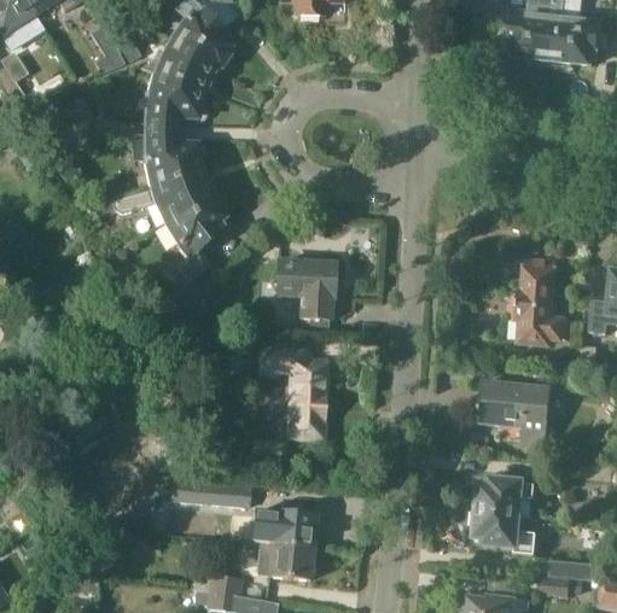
[(33,11),(25,0),(0,0),(0,35),(6,45),(16,38),(9,25),(33,11)]
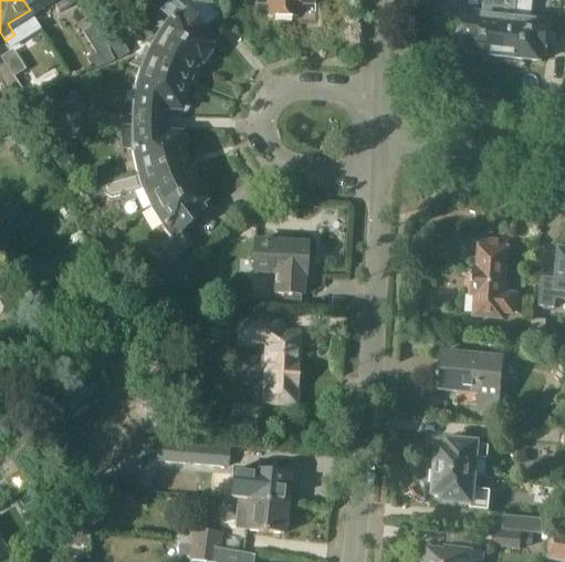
[(23,0),(30,10),(46,0),(51,0),(58,9),(66,3),(64,0),(23,0)]
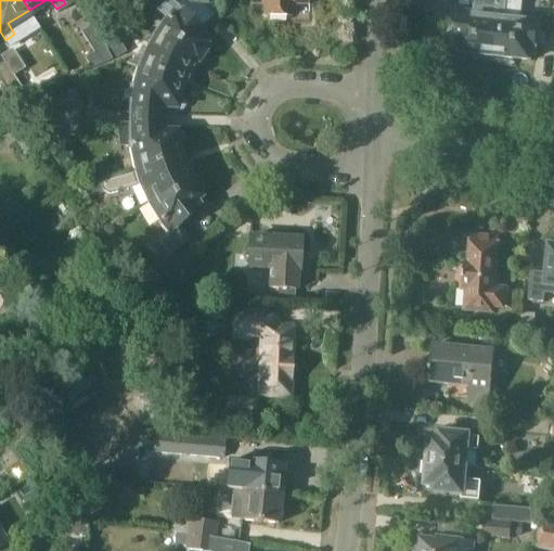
[(89,0),(82,4),(92,18),(110,8),(105,0),(89,0)]
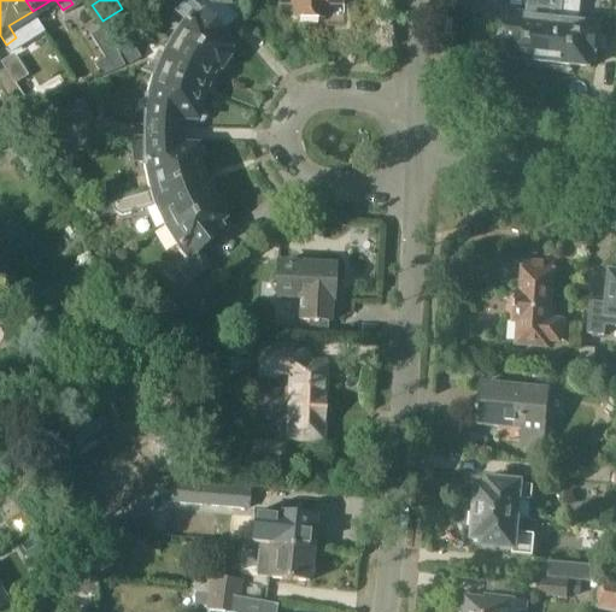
[(187,22),(174,39),(216,64),(226,51),(235,40),(195,3),(194,4),(191,0),(181,0),(172,10),(187,22)]
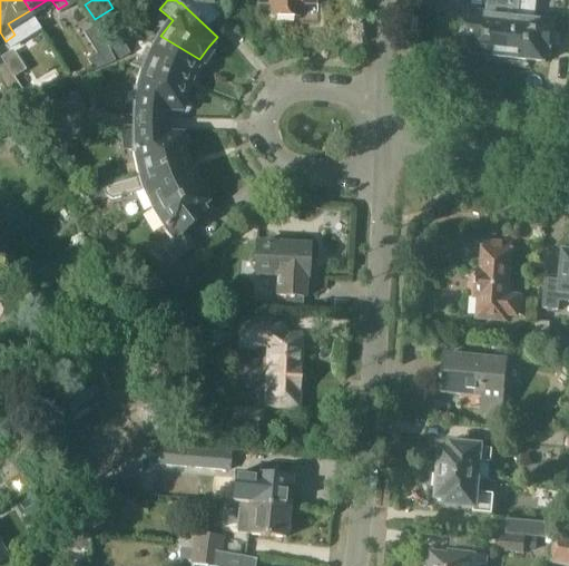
[(257,0),(272,0),(272,12),(296,13),(297,1),(314,1),(314,0),(257,0)]
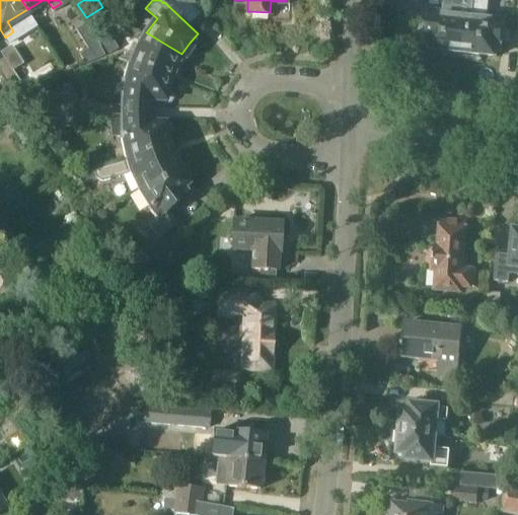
[(430,0),(425,42),(429,42),(429,45),(444,47),(444,51),(462,53),(464,30),(470,31),(472,0),(430,0)]
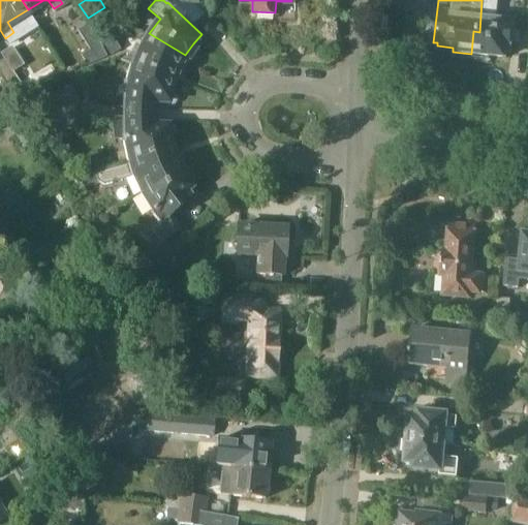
[(496,2),(496,0),(482,0),(479,32),(473,31),(471,54),(489,56),(490,52),(505,54),(506,50),(510,51),(514,16),(495,14),(496,2)]
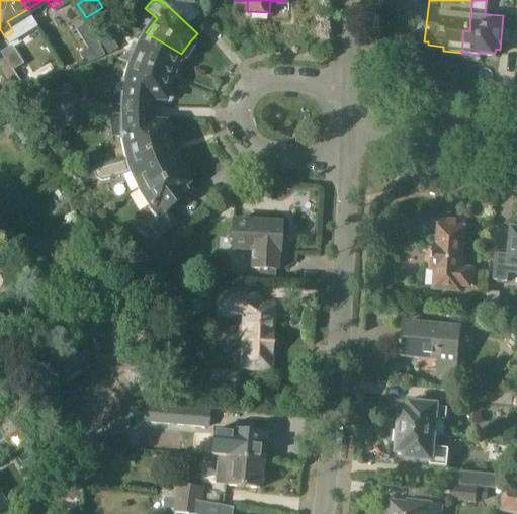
[(116,57),(132,62),(170,76),(171,74),(175,63),(181,54),(146,32),(136,50),(136,51),(128,48),(116,57)]
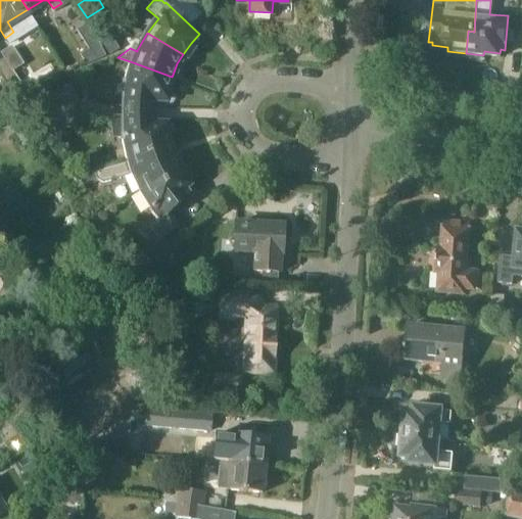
[(87,47),(79,52),(84,60),(103,52),(97,40),(87,47)]
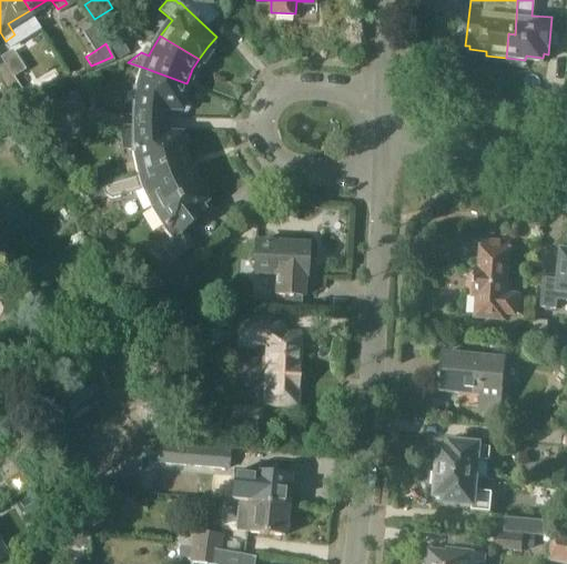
[(11,47),(0,53),(0,56),(2,59),(11,76),(24,68),(11,47)]
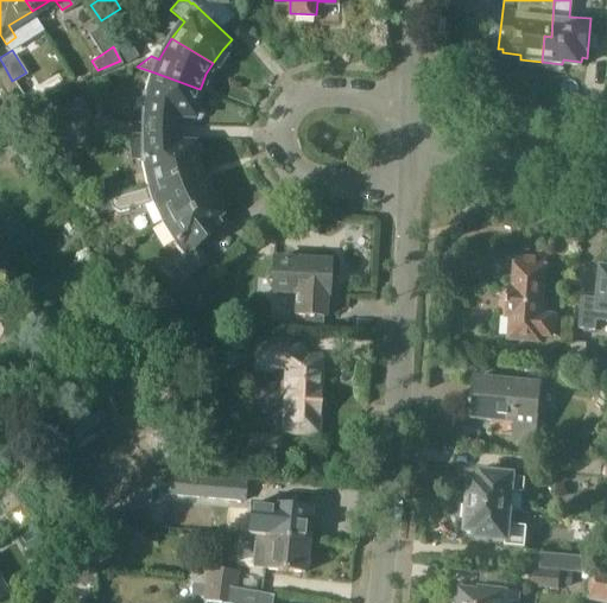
[(145,106),(144,127),(171,127),(171,115),(194,115),(196,99),(200,89),(155,73),(147,95),(137,95),(137,106),(145,106)]
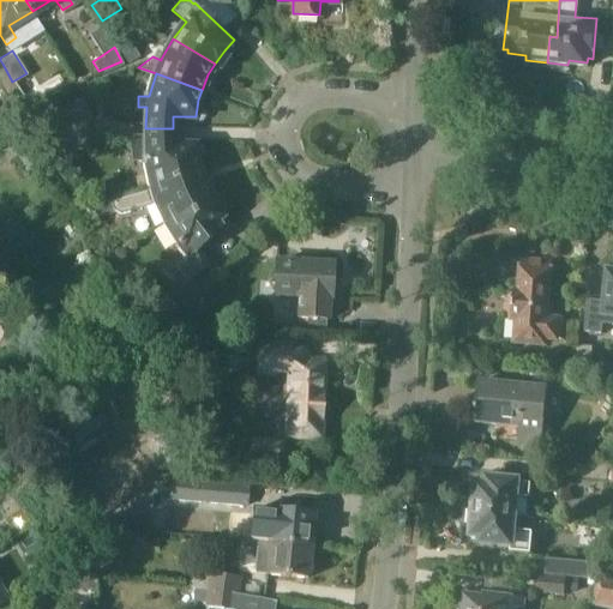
[(53,112),(52,124),(86,125),(88,109),(56,109),(56,110),(53,112)]
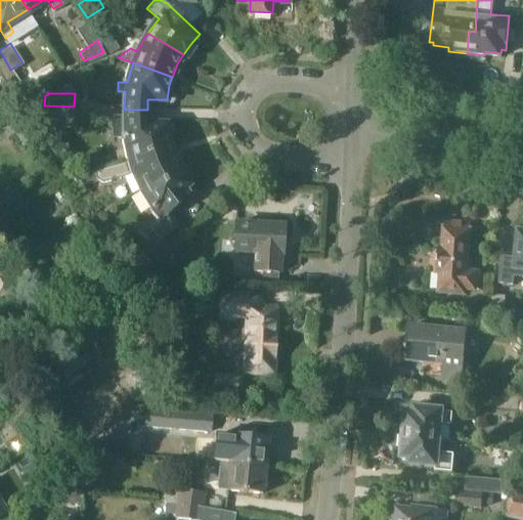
[(74,106),(44,105),(44,122),(74,122),(74,106)]
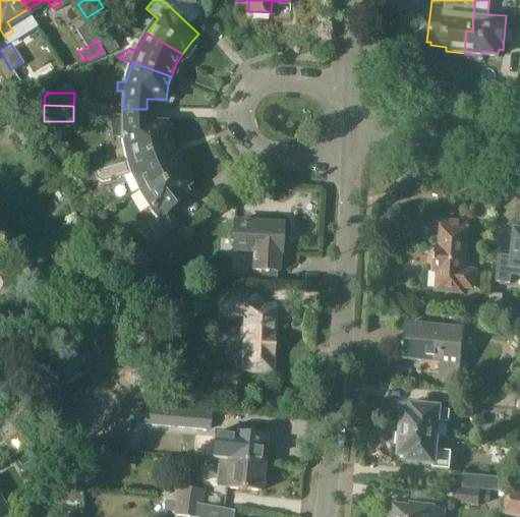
[(128,156),(128,157),(169,146),(169,144),(166,132),(165,119),(147,119),(147,109),(123,109),(123,113),(110,113),(113,135),(125,135),(128,156)]
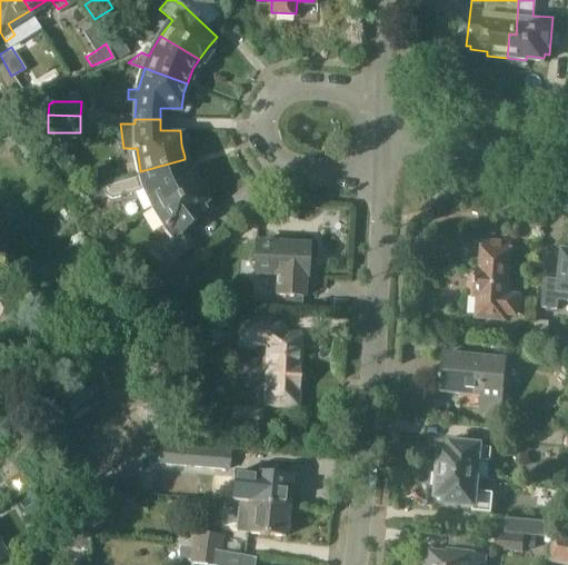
[(153,204),(155,206),(195,184),(193,181),(189,170),(185,159),(140,171),(100,182),(103,192),(110,197),(146,186),(153,204)]
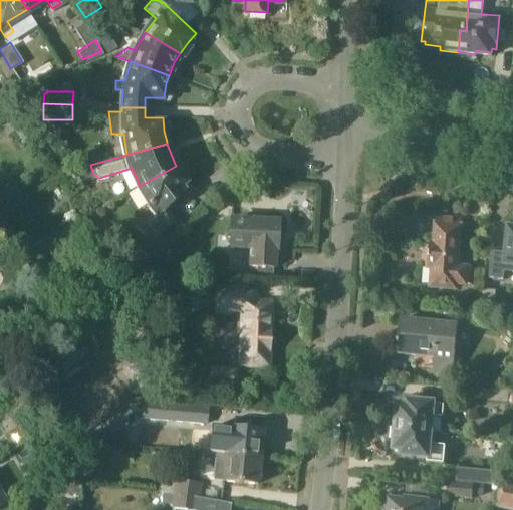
[(182,176),(176,166),(140,186),(149,200),(145,203),(154,214),(147,220),(157,232),(173,218),(164,207),(190,186),(182,176)]
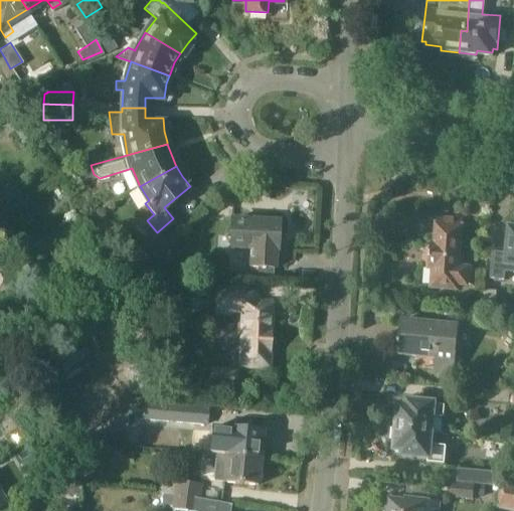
[(276,246),(277,218),(260,218),(260,216),(250,215),(250,217),(229,217),(228,244),(249,245),(248,264),(273,265),(274,246),(276,246)]
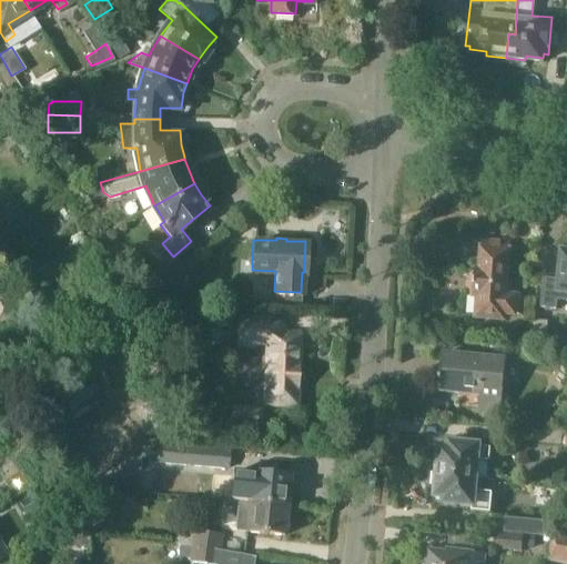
[(519,311),(520,293),(508,292),(506,289),(510,240),(483,238),(481,268),(475,267),(473,293),(478,293),(476,313),(504,315),(504,310),(519,311)]
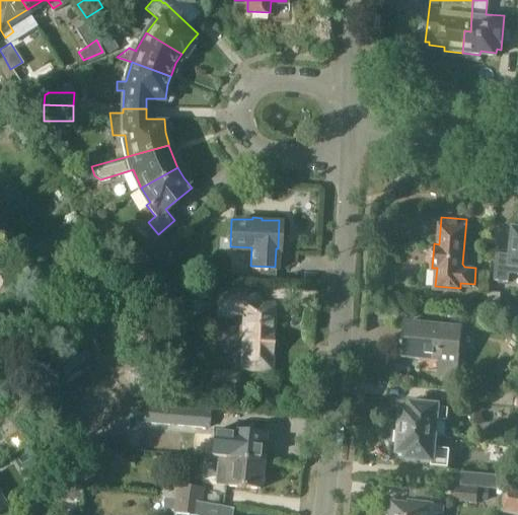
[(508,281),(509,273),(517,274),(517,225),(514,225),(511,254),(497,253),(494,280),(508,281)]
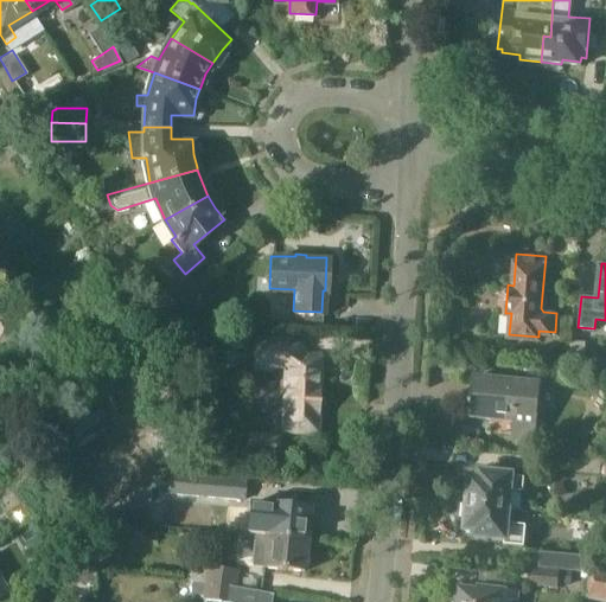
[(317,430),(321,351),(295,350),(295,340),(255,338),(253,366),(270,367),(278,364),(287,364),(286,376),(280,379),(279,407),(284,410),(282,429),(317,430)]
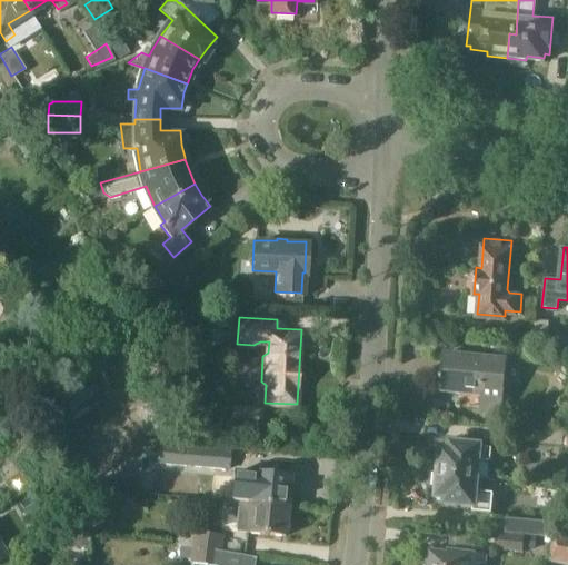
[(548,318),(535,317),(532,342),(546,342),(548,318)]
